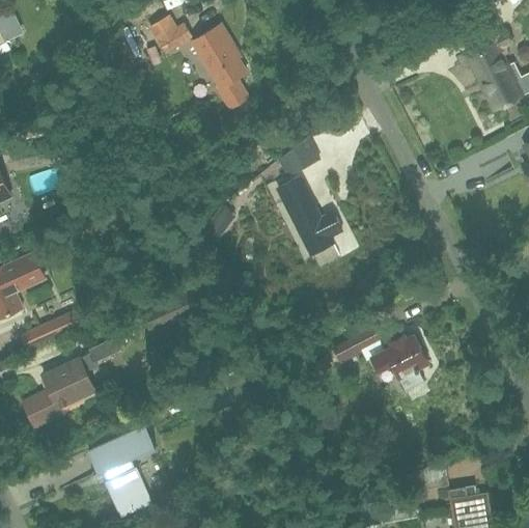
[(147,29),(165,56),(179,46),(193,37),(184,25),(176,30),(167,16),(147,29)]
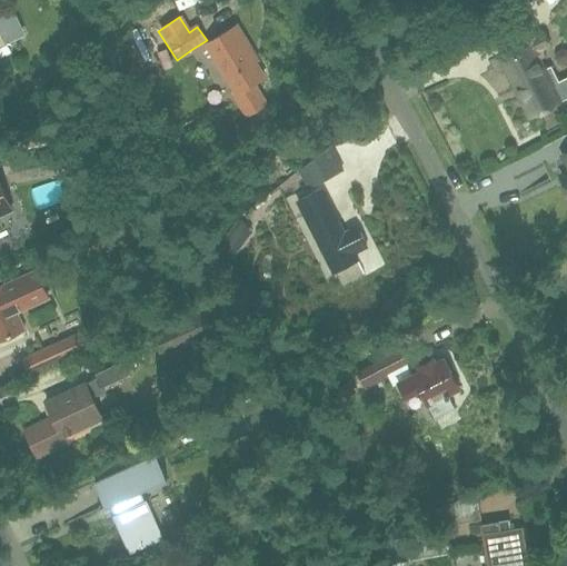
[(234,28),(205,46),(235,95),(232,96),(246,117),(265,106),(251,85),(262,78),(247,53),(249,52),(234,28)]
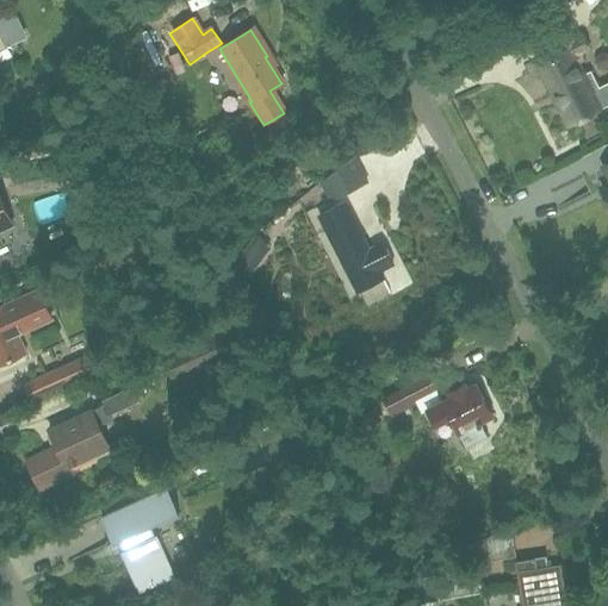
[(588,74),(582,76),(581,76),(575,66),(581,62),(577,55),(588,49),(582,37),(534,61),(569,126),(597,112),(597,111),(607,106),(607,91),(606,86),(596,91),(588,74)]
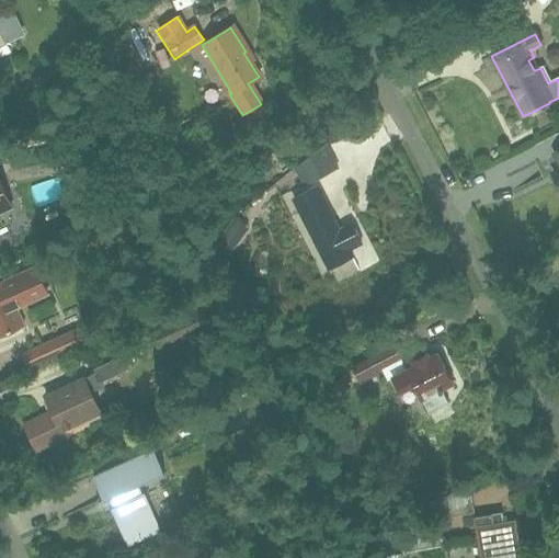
[(353,173),(365,166),(356,150),(334,163),(352,194),(362,189),(353,173)]
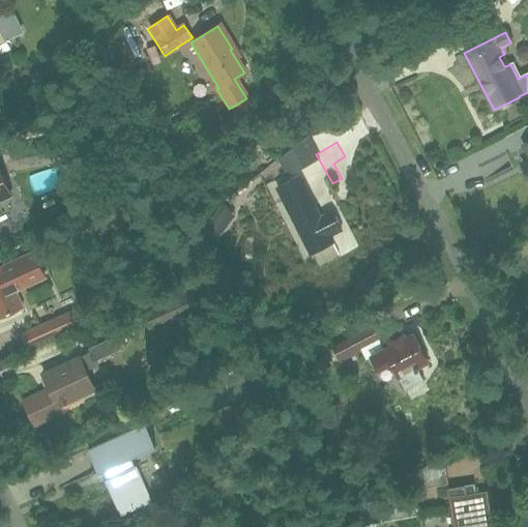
[(17,169),(49,163),(45,144),(12,150),(17,169)]
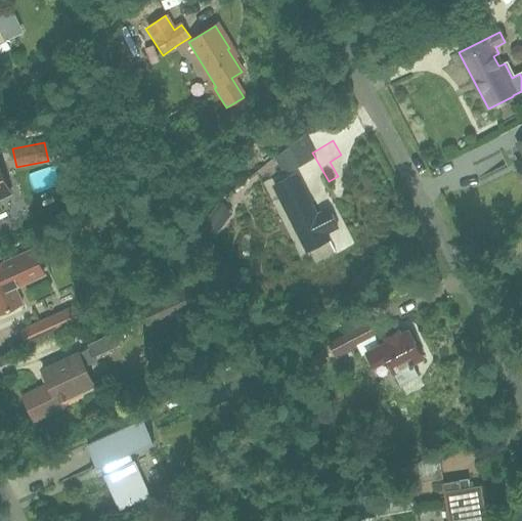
[(290,143),(258,160),(269,181),(301,165),(290,143)]
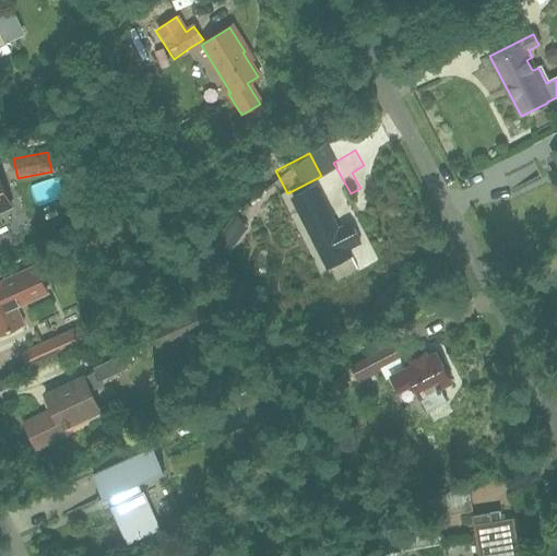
[(2,187),(8,200),(24,194),(19,181),(2,187)]
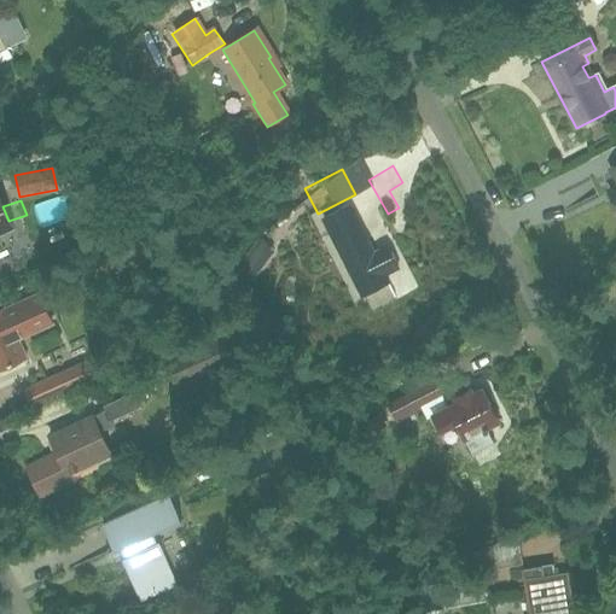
[(0,233),(10,229),(0,206),(0,233)]
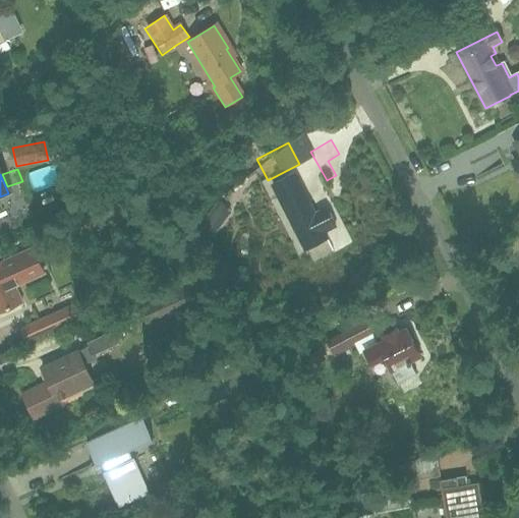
[(326,240),(322,234),(334,228),(325,210),(312,216),(291,175),(271,185),(304,251),(326,240)]
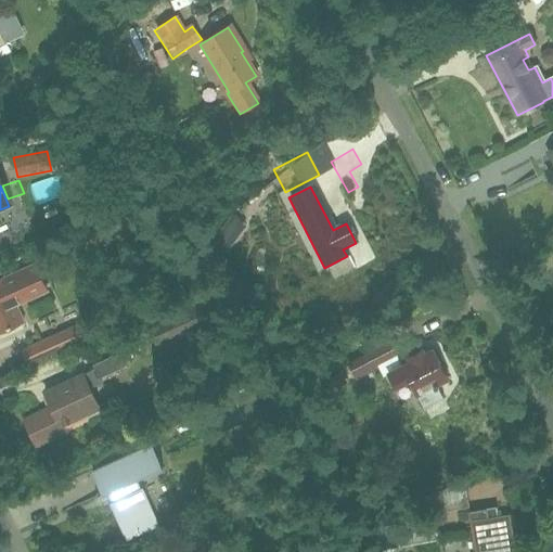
[(244,226),(230,215),(210,240),(224,251),(244,226)]
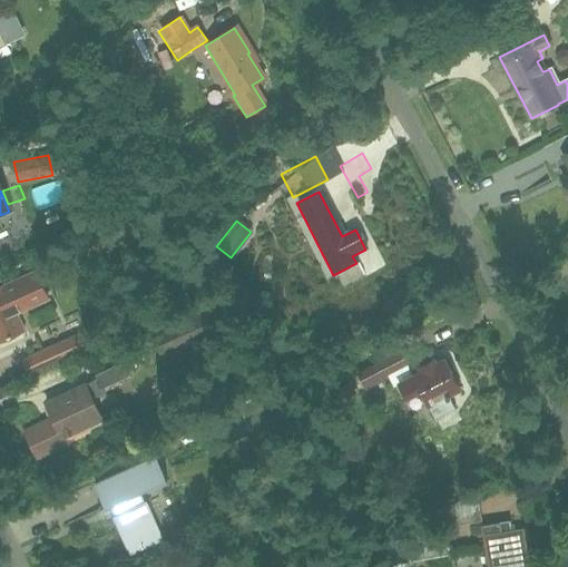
[(32,273),(2,289),(0,289),(0,340),(21,331),(15,318),(47,303),(32,273)]
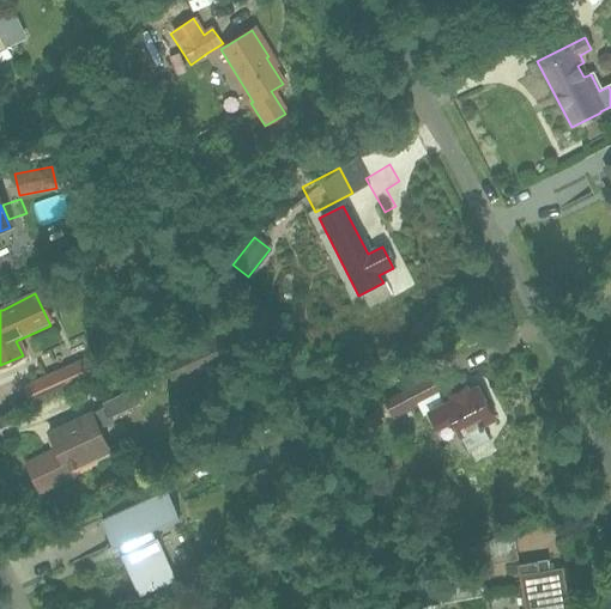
[(56,372),(22,389),(30,407),(65,391),(56,372)]
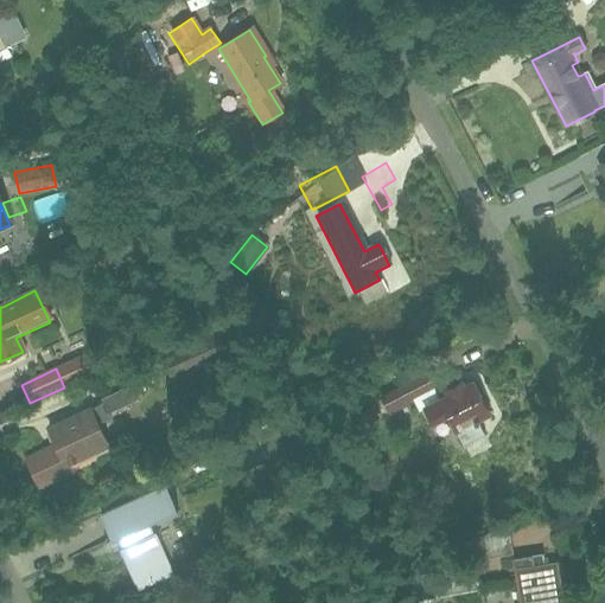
[(396,391),(382,398),(389,412),(402,405),(438,387),(431,374),(396,391)]
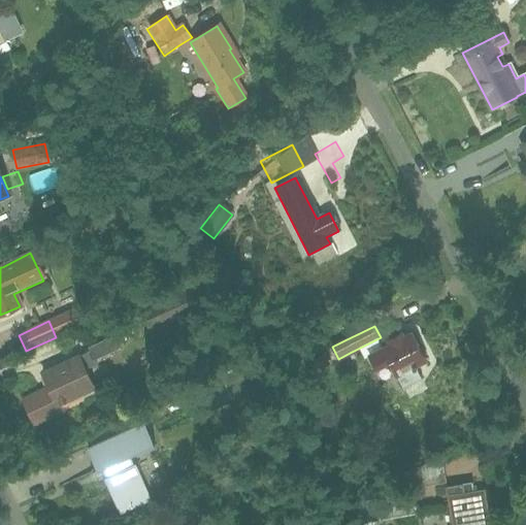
[(420,382),(413,368),(424,362),(409,335),(401,339),(399,335),(387,341),(389,347),(367,358),(373,370),(387,363),(394,378),(401,391),(420,382)]
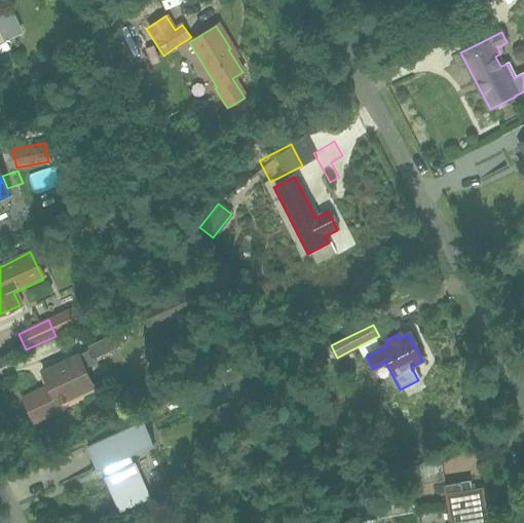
[(87,352),(78,357),(77,356),(41,373),(48,388),(40,393),(39,390),(22,400),(33,424),(57,413),(53,406),(92,387),(84,369),(95,364),(92,360),(117,348),(112,336),(85,347),(87,352)]
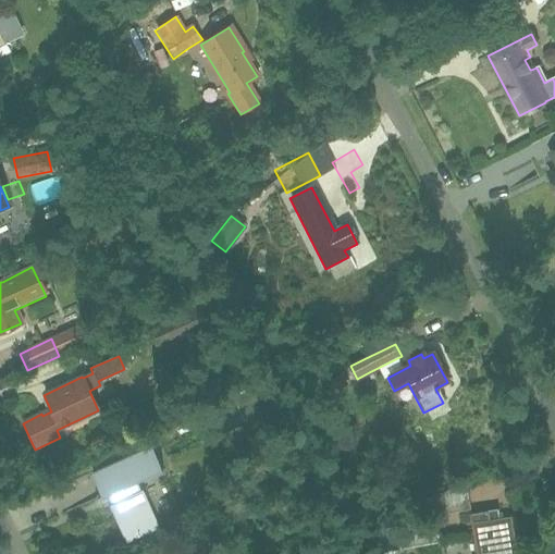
[(342,376),(332,383),(338,393),(345,389),(347,382),(342,376)]
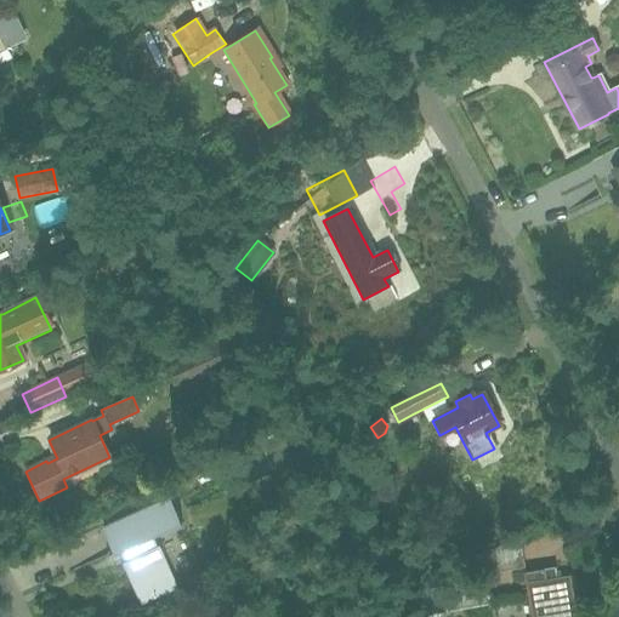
[(169,497),(102,527),(114,554),(120,552),(124,561),(123,563),(141,603),(175,588),(157,548),(155,549),(151,538),(181,525),(169,497)]
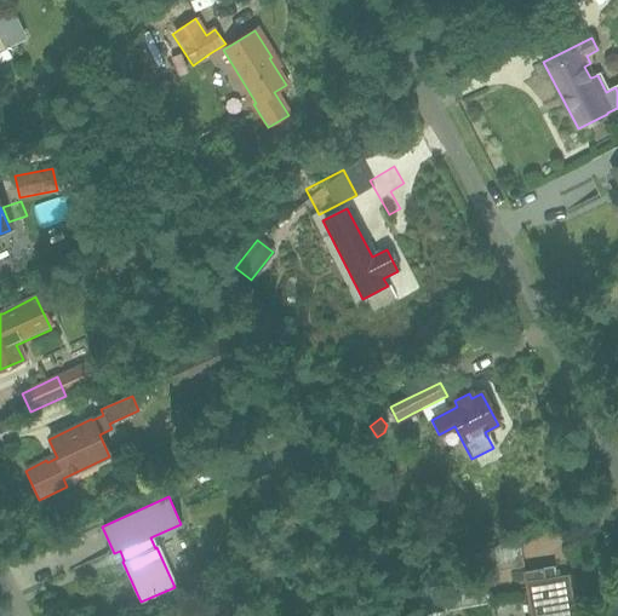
[(478,556),(480,569),(521,562),(516,537),(515,537),(515,539),(479,556),(478,556)]
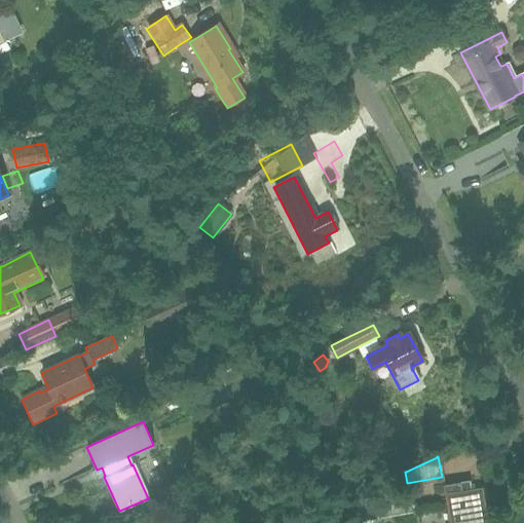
[(469,482),(442,487),(448,522),(486,522),(481,490),(470,492),(469,482)]
